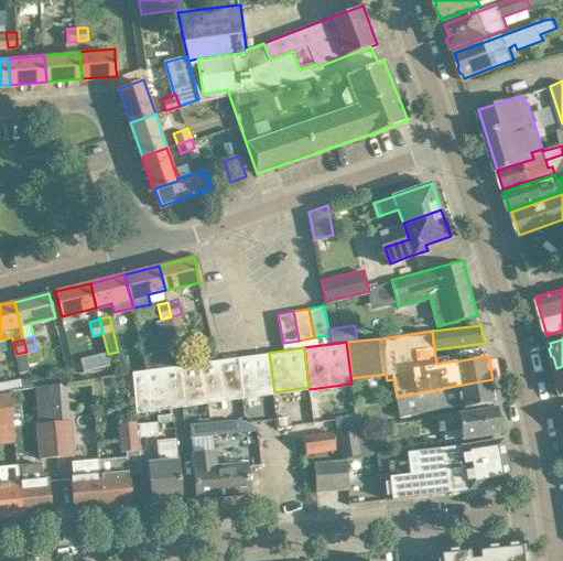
[(168,352),(147,354),(149,368),(165,366),(170,366),(168,352)]
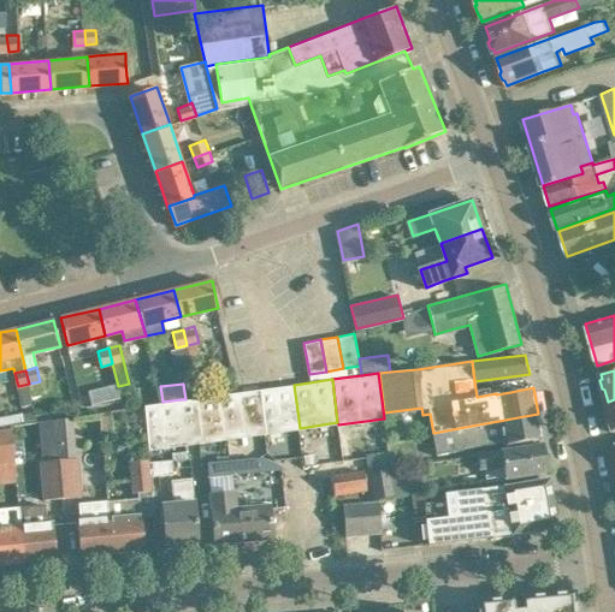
[(294,385),(256,390),(262,433),(300,428),(294,385)]
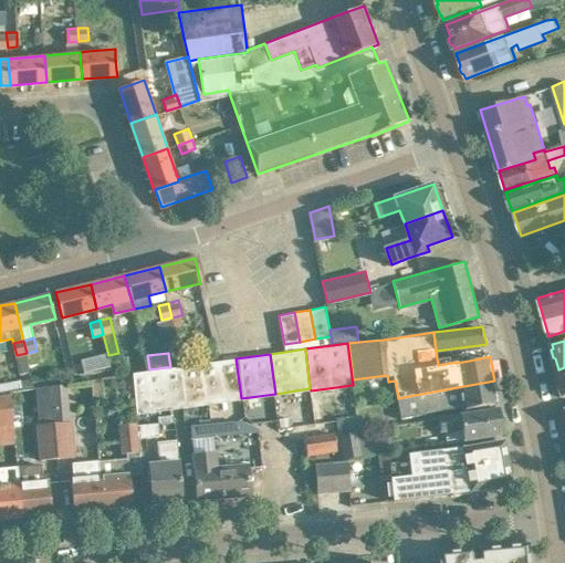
[(216,361),(201,363),(207,404),(241,398),(236,358),(216,361)]
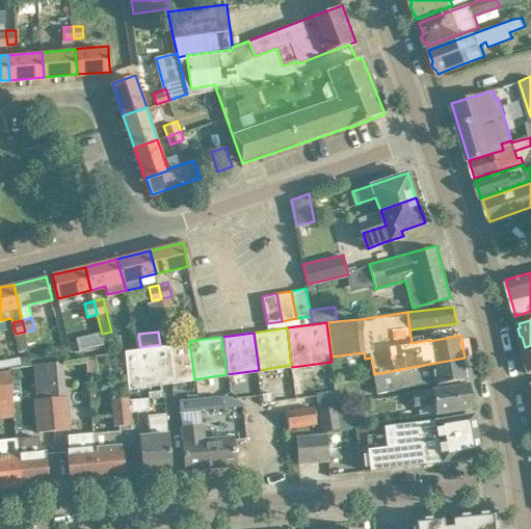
[(160,345),(156,345),(161,384),(194,379),(189,341),(160,345)]
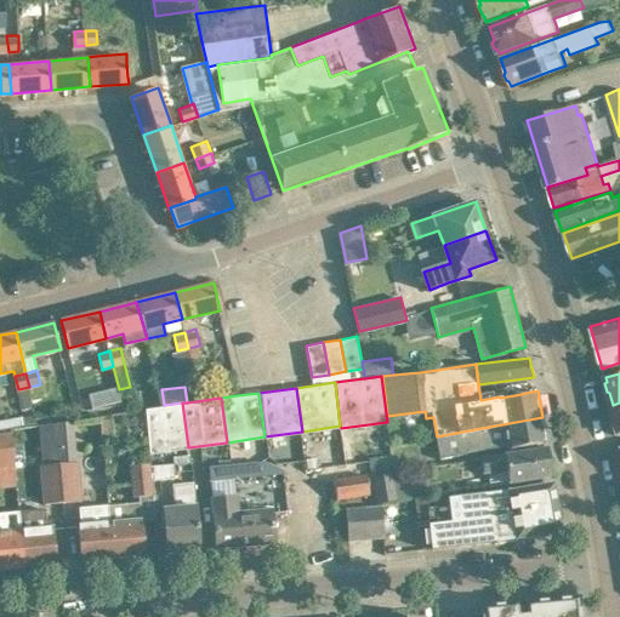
[(144,409),(148,438),(151,453),(188,447),(182,403),(164,405),(144,407),(144,409)]
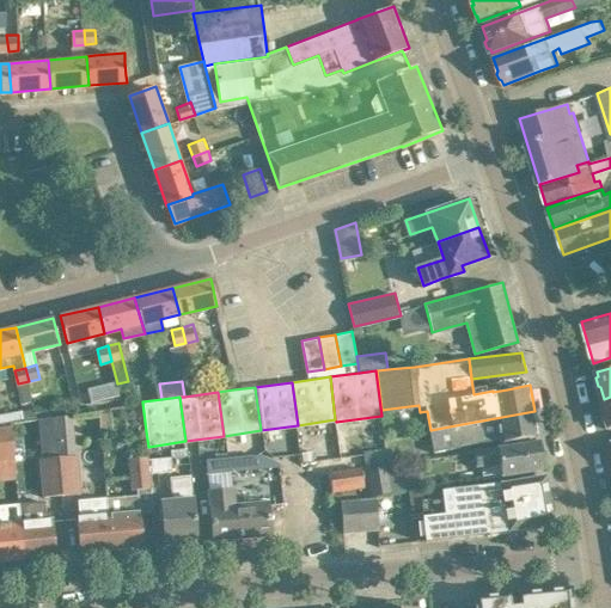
[(138,433),(146,431),(142,403),(136,404),(138,433)]
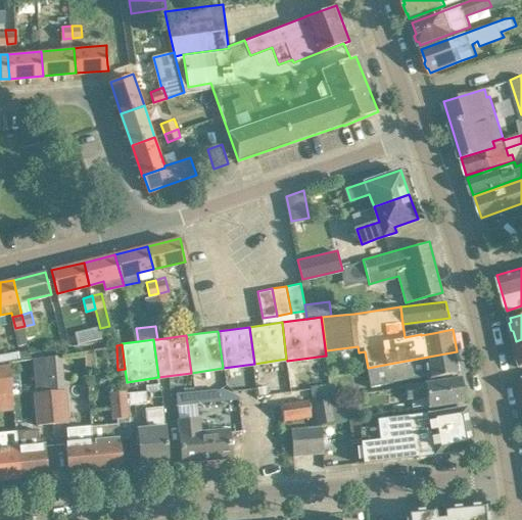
[(389,364),(368,368),(371,384),(427,374),(428,378),(440,376),(461,372),(457,351),(389,364)]
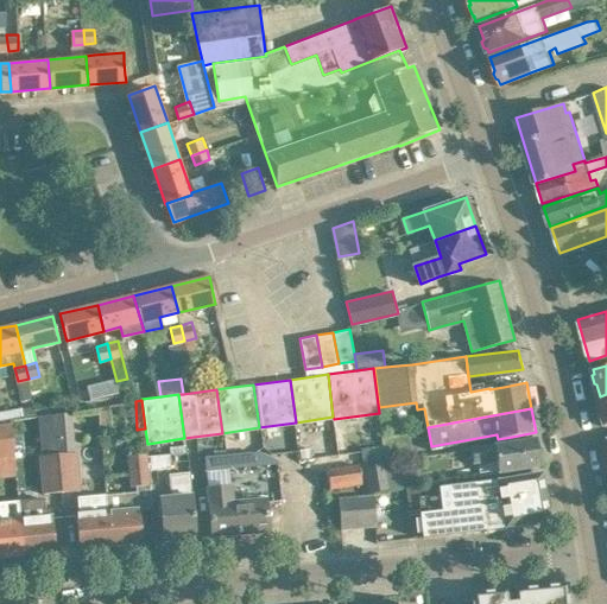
[(73,411),(55,413),(56,425),(58,452),(62,490),(80,489),(76,451),(73,411)]
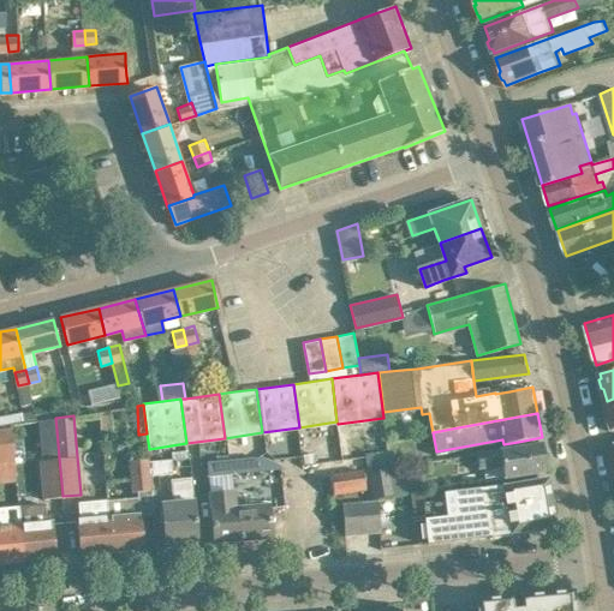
[(55,418),(41,420),(42,431),(57,430),(55,418)]
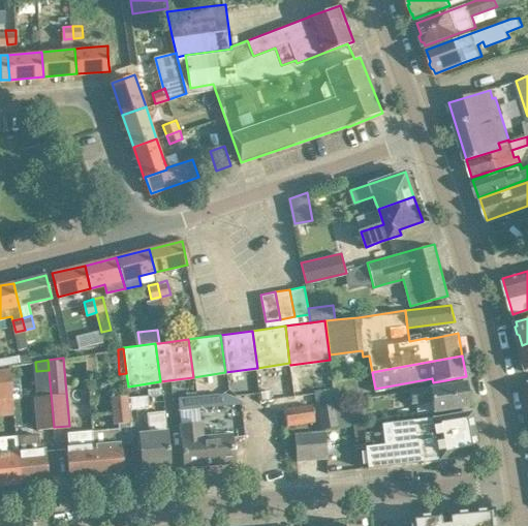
[(0,395),(13,395),(10,368),(0,368),(0,395)]
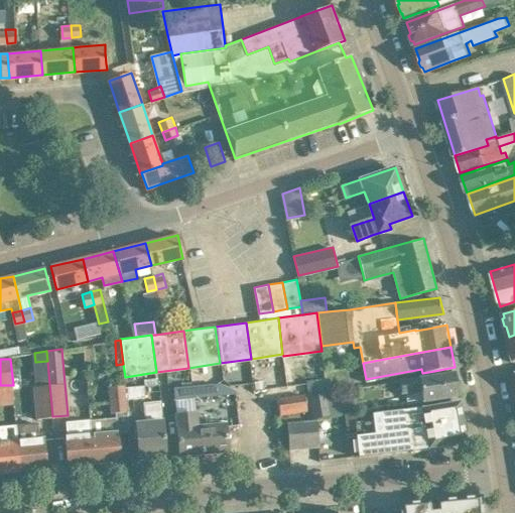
[(457,382),(455,371),(419,377),(419,378),(400,381),(402,393),(408,392),(410,403),(439,399),(459,396),(459,393),(461,391),(460,384),(457,382)]
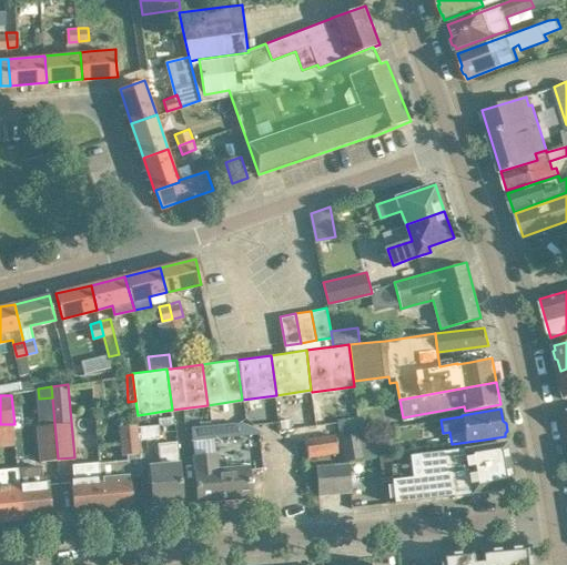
[(363,414),(337,417),(341,435),(365,432),(363,414)]
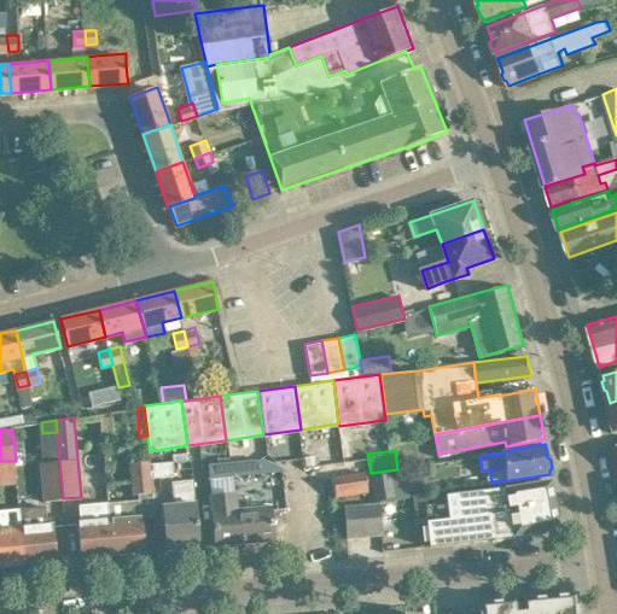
[(226,462),(227,474),(227,477),(265,473),(263,458),(226,462)]
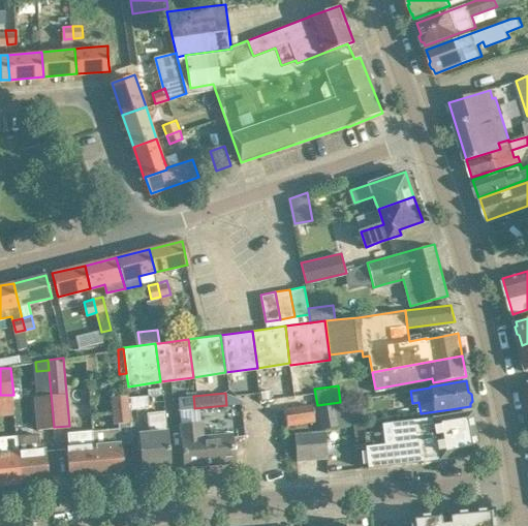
[(54,427),(51,394),(35,395),(39,428),(54,427)]
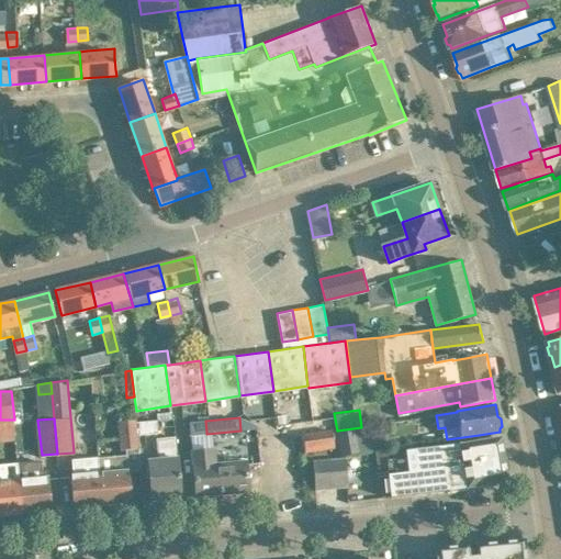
[(137,434),(136,421),(136,418),(118,421),(121,449),(138,448),(137,434)]
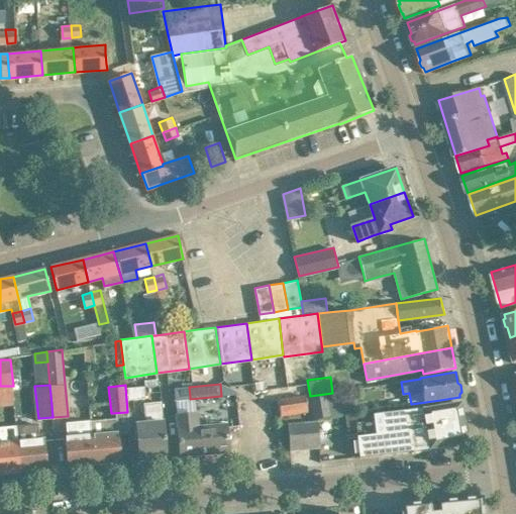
[(145,385),(125,387),(126,399),(146,397),(145,385)]
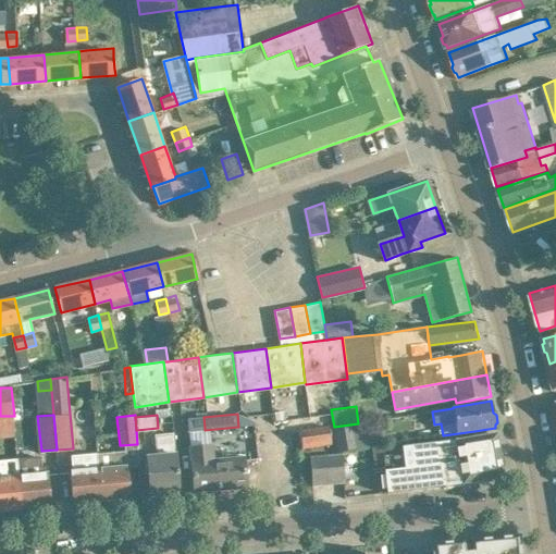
[(189,429),(205,428),(204,417),(188,418),(189,429)]
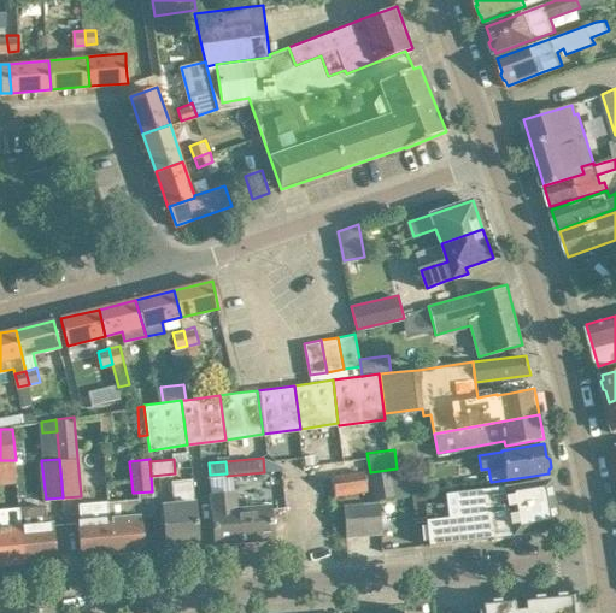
[(333,476),(335,494),(368,490),(365,472),(333,476)]
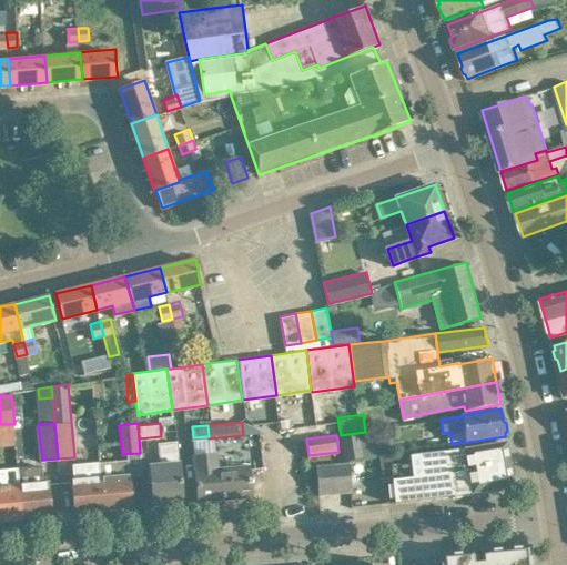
[(161,442),(163,464),(150,465),(153,505),(183,502),(180,462),(179,463),(176,441),(161,442)]
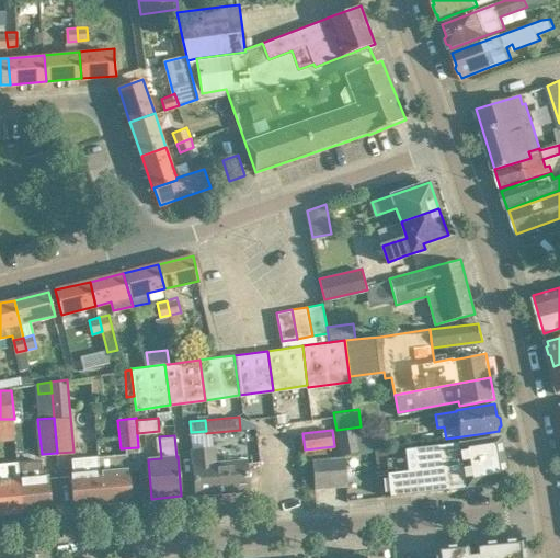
[(387,468),(390,496),(448,489),(448,490),(507,480),(500,435),(459,443),(406,450),(404,445),(377,450),(378,465),(387,464),(387,468)]
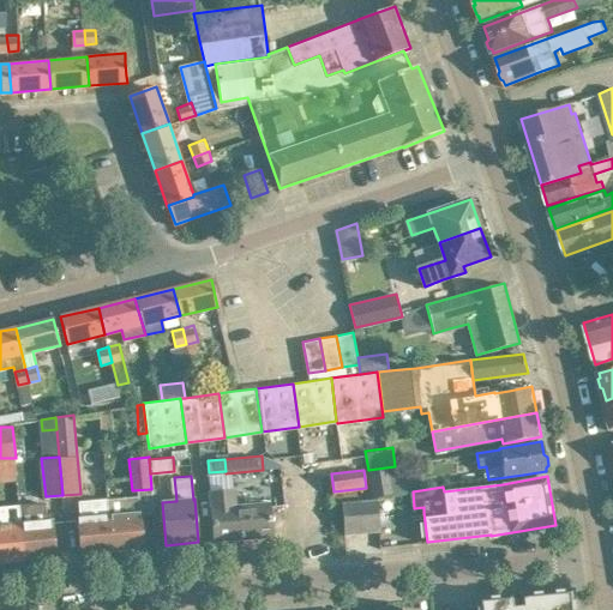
[(210,493),(212,509),(211,509),(215,541),(271,536),(269,505),(235,507),(233,490),(210,493)]
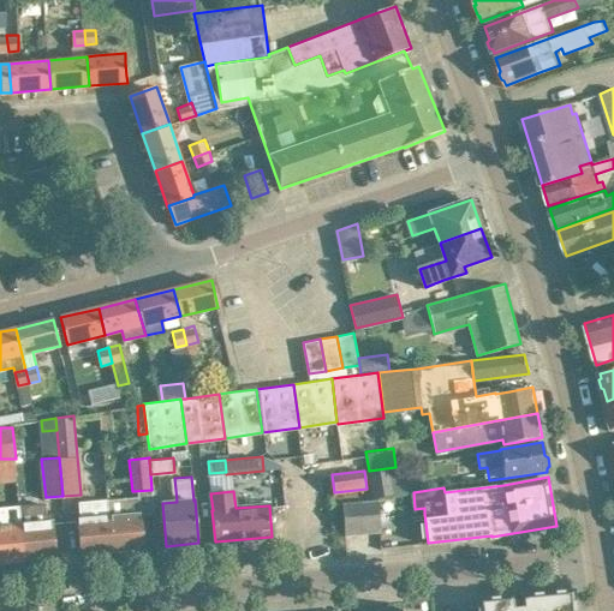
[(107,498),(108,516),(109,516),(113,551),(144,549),(139,496),(107,498)]
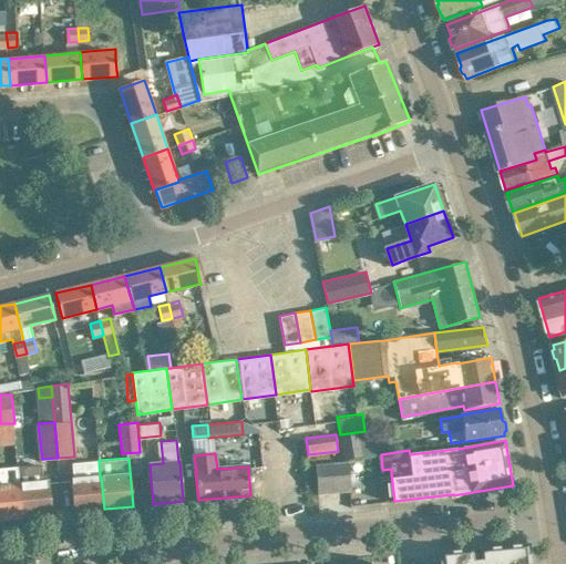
[(72,463),(74,479),(71,479),(74,512),(104,509),(101,477),(100,477),(99,460),(72,463)]
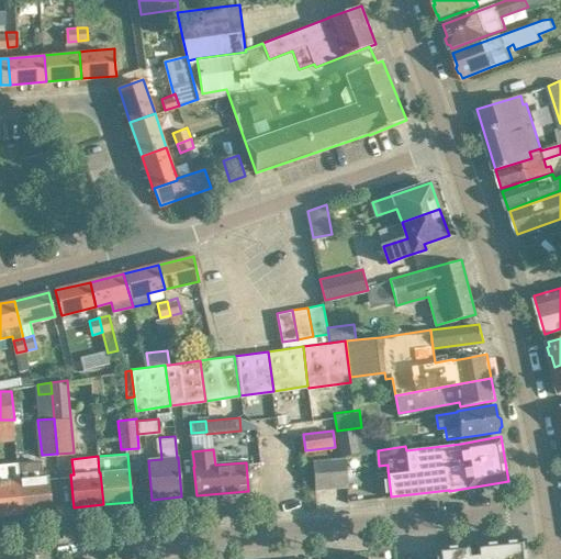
[(313,459),(315,489),(348,485),(346,457),(313,459)]
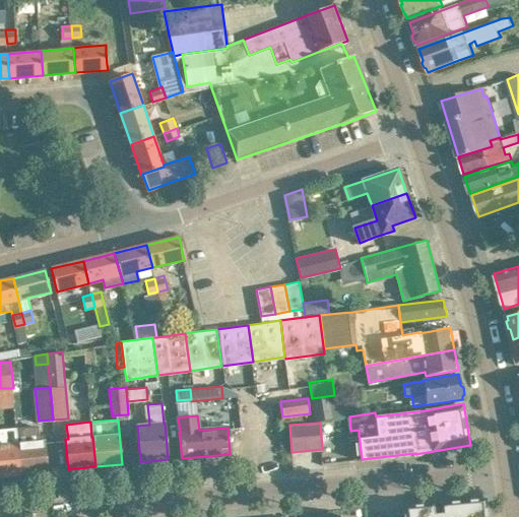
[(39,425),(16,428),(20,473),(48,470),(45,441),(45,434),(40,434),(39,425)]
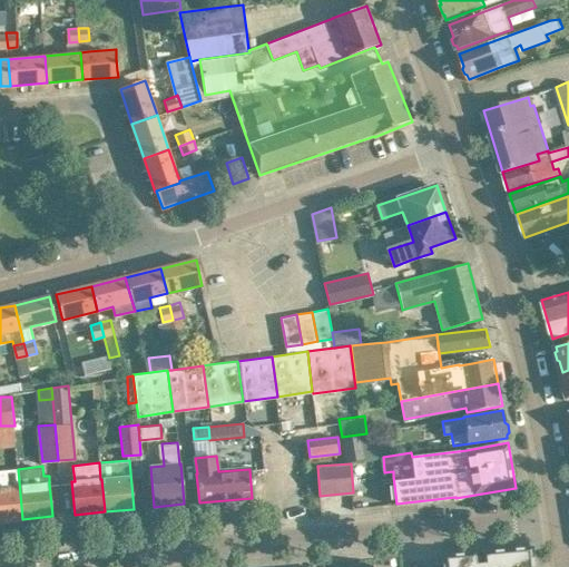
[(0,520),(22,519),(18,469),(0,470),(0,520)]
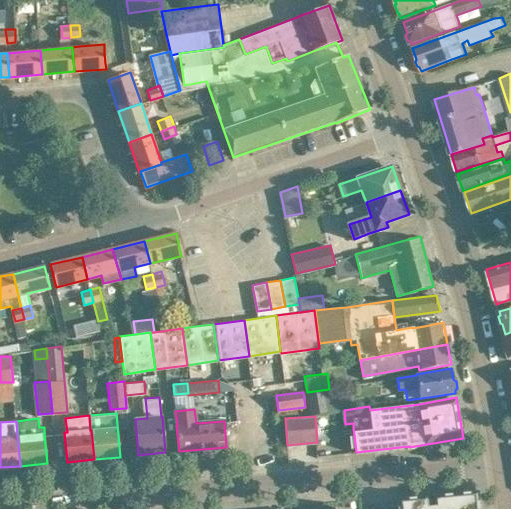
[(478,508),(477,493),(435,496),(436,500),(427,501),(426,497),(397,500),(397,508),(478,508)]
